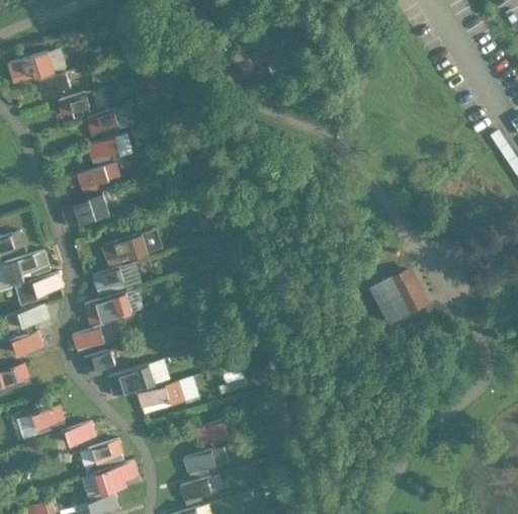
[(6,63),(12,83),(55,70),(49,49),(6,63)]
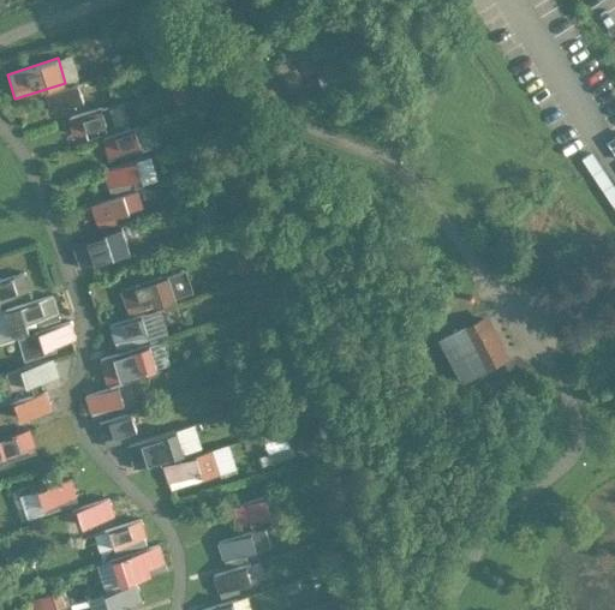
[(51,114),(82,103),(77,88),(46,97),(51,114)]
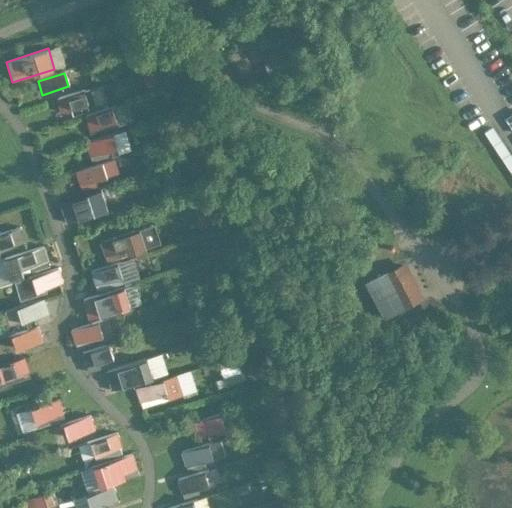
[(90,91),(56,102),(62,121),(96,110),(90,91)]
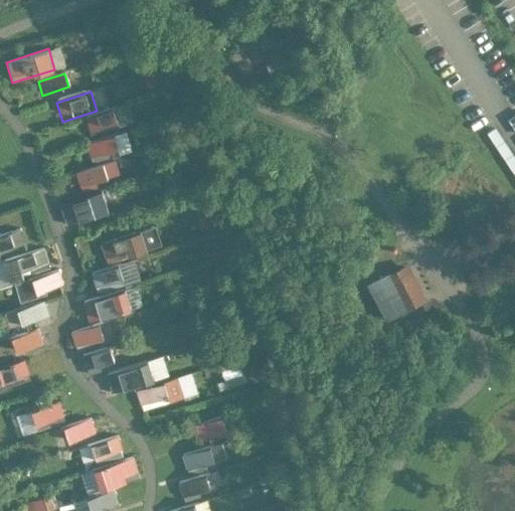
[(114,111),(84,120),(90,139),(120,129),(114,111)]
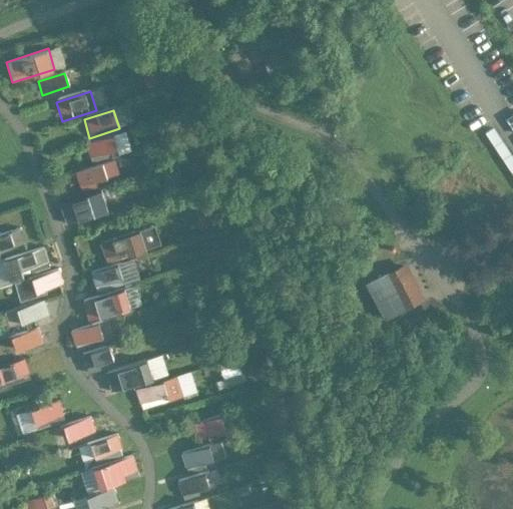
[(85,145),(90,158),(117,150),(112,136),(85,145)]
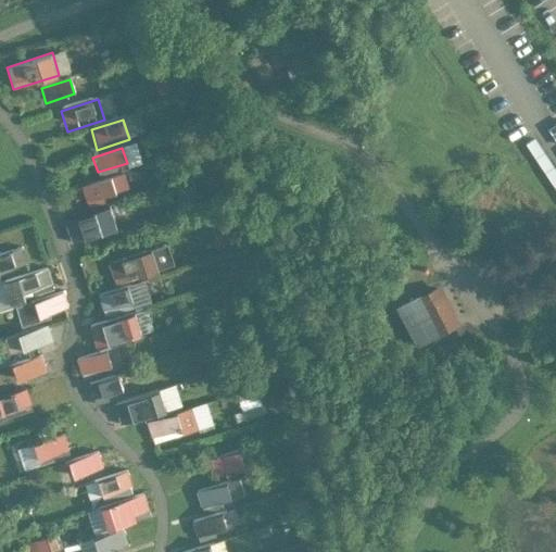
[(126,176),(81,189),(88,211),(108,205),(105,198),(130,190),(126,176)]
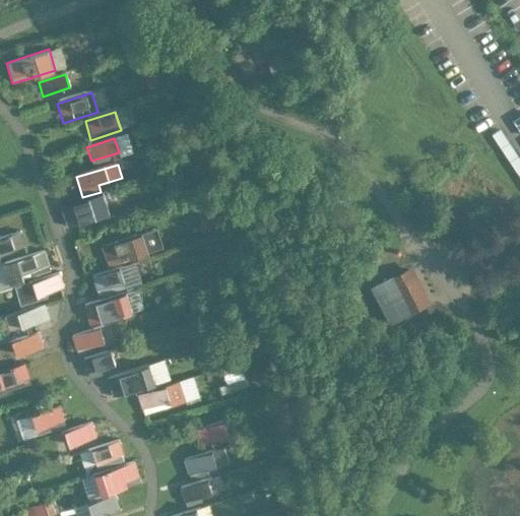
[(67,229),(109,215),(102,193),(60,206),(67,229)]
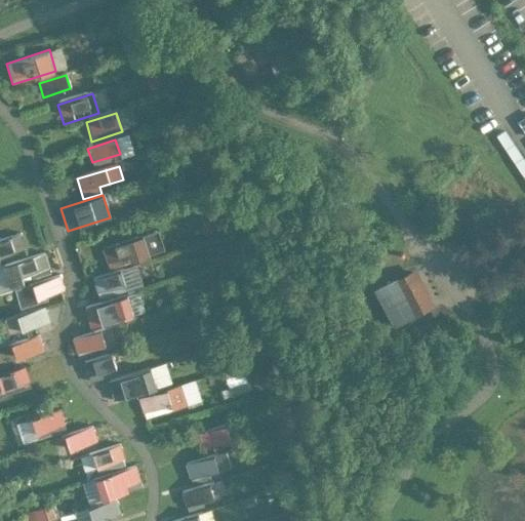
[(203,216),(199,233),(214,236),(217,221),(203,216)]
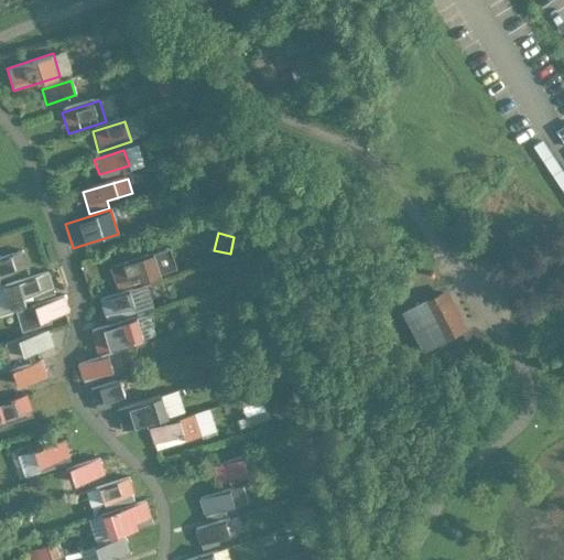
[(108,266),(116,288),(162,272),(154,250),(108,266)]
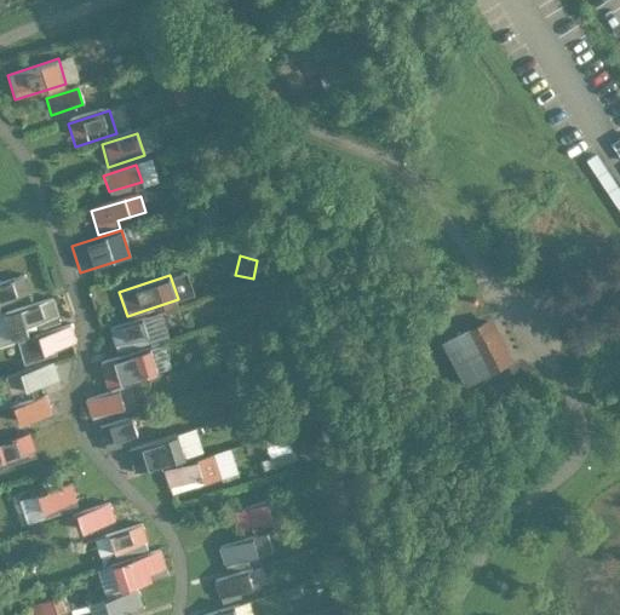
[(0,316),(3,316),(0,306),(0,304),(28,295),(23,280),(0,286),(0,316)]
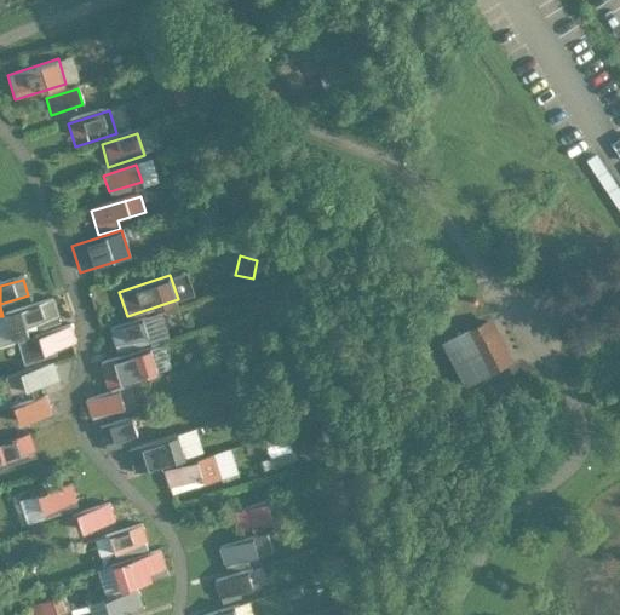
[(58,326),(51,302),(5,316),(13,340),(58,326)]
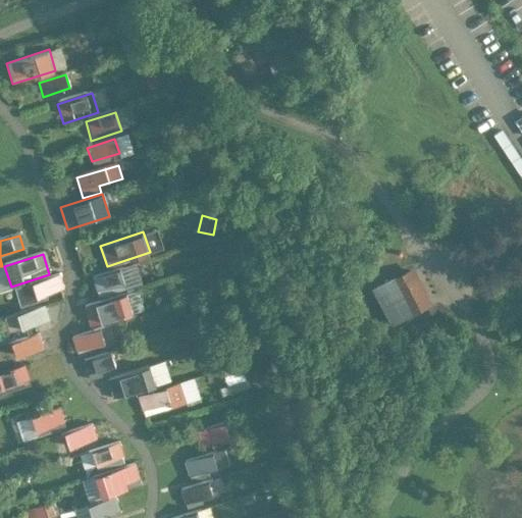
[(215,265),(224,262),(222,254),(221,254),(212,257),(215,265)]
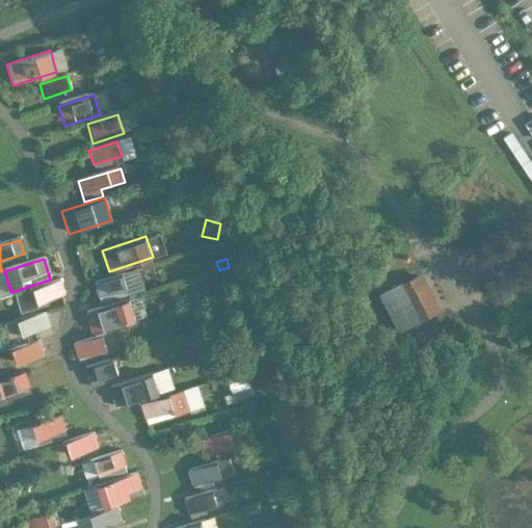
[(102,305),(116,300),(114,294),(126,290),(122,276),(94,285),(98,298),(100,298),(102,305)]
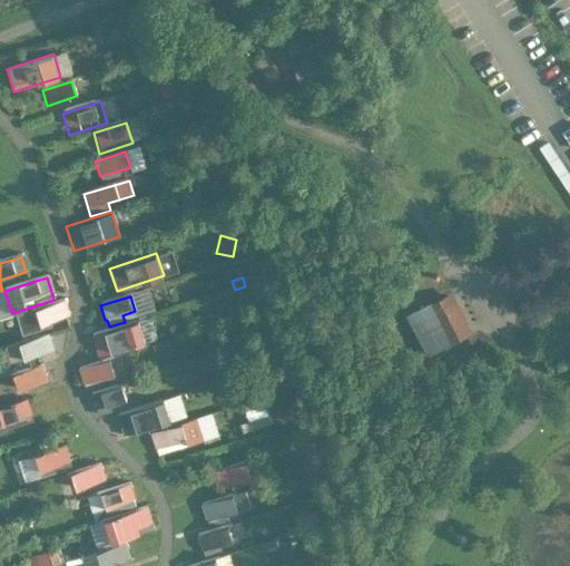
[(431,308),(448,341),(465,332),(448,299),(431,308)]
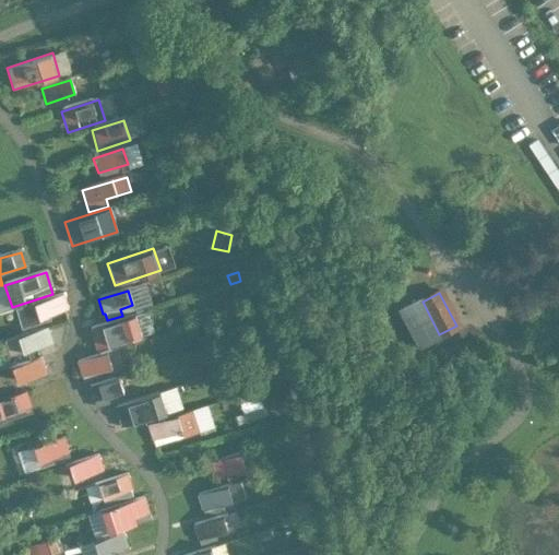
[(38,321),(67,311),(62,297),(55,299),(33,306),(38,321)]
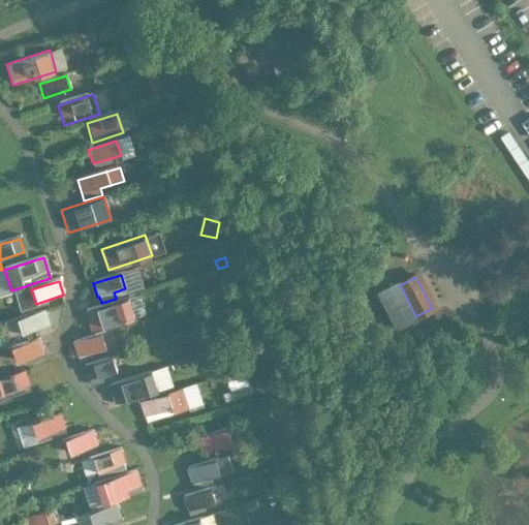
[(84,309),(92,333),(136,318),(129,295),(116,299),(101,303),(84,309)]
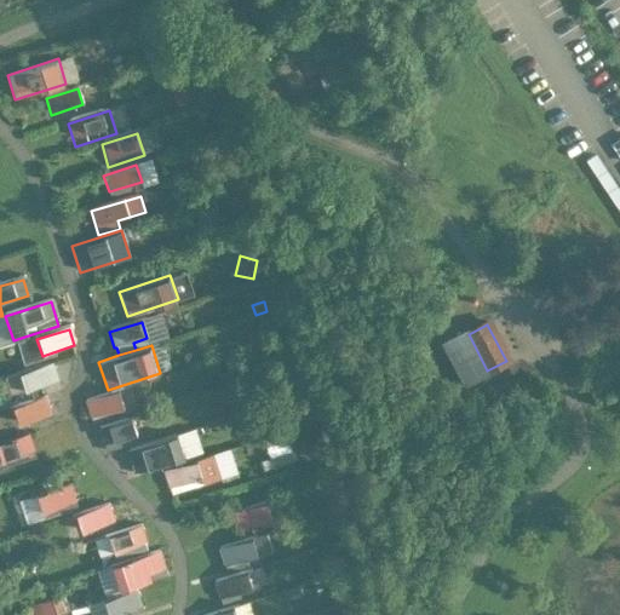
[(57,381),(51,366),(6,379),(11,396),(57,381)]
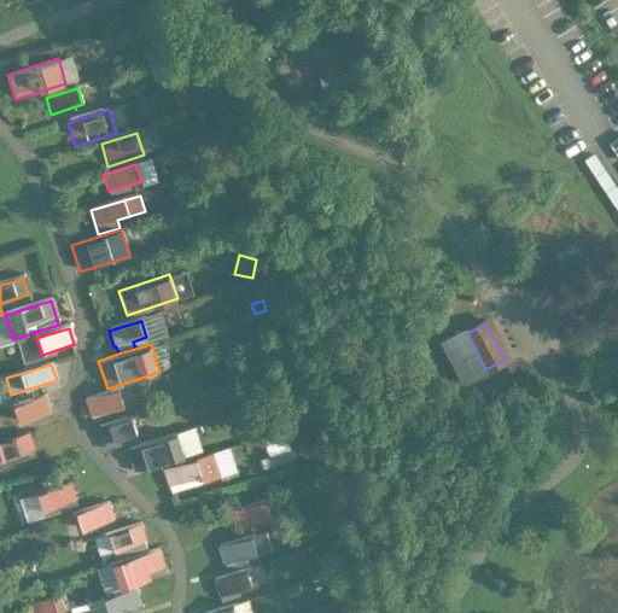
[(85,402),(91,419),(126,408),(128,413),(141,408),(134,386),(85,402)]
